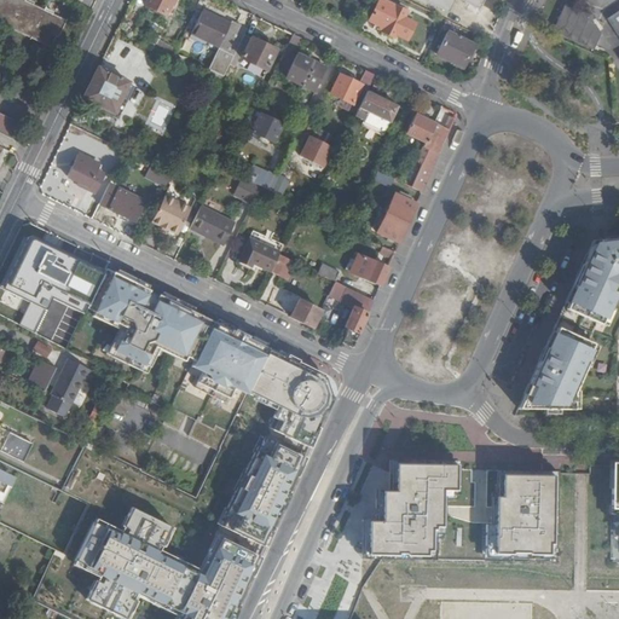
[(0,0),(0,24),(40,45),(47,34),(50,34),(56,18),(46,13),(46,10),(39,6),(36,9),(27,4),(27,1),(23,0),(0,0)]
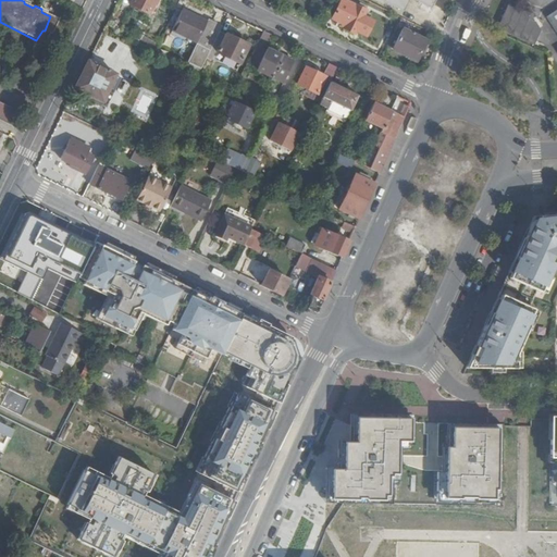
[(162,0),(135,0),(134,4),(151,14),(157,5),(160,7),(162,0)]
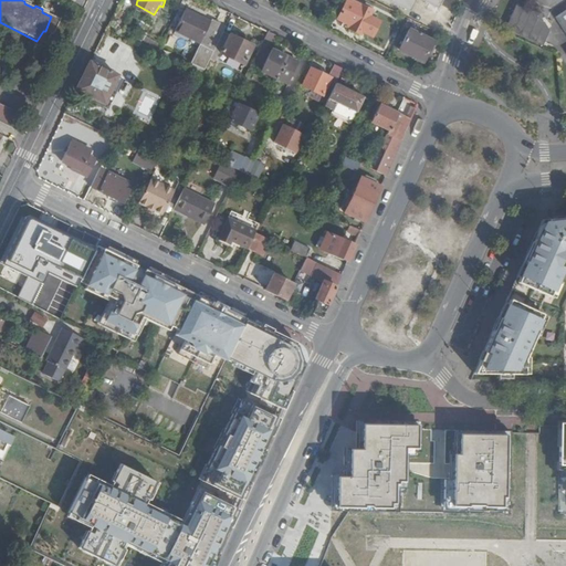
[(360,34),(373,10),(352,0),(346,0),(337,19),(347,24),(346,28),(360,34)]
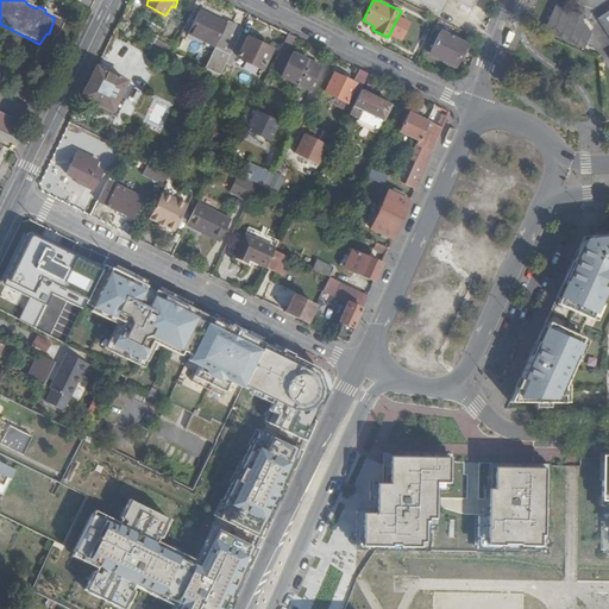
[(416,0),(443,13),(449,0),(456,0),(471,7),(475,0),(416,0)]
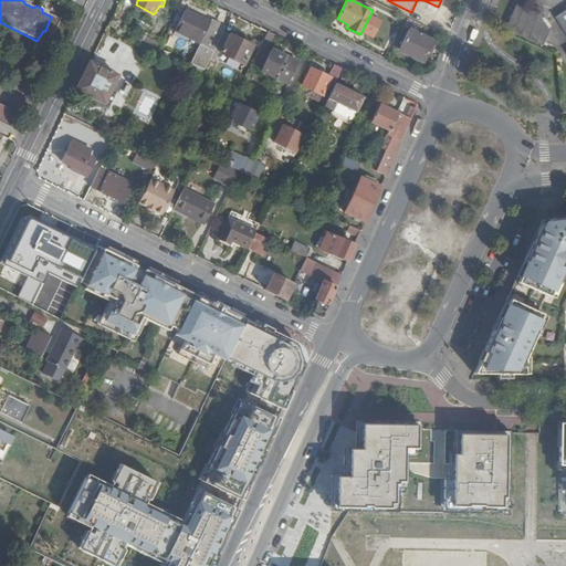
[(543,44),(554,20),(516,4),(506,29),(543,44)]
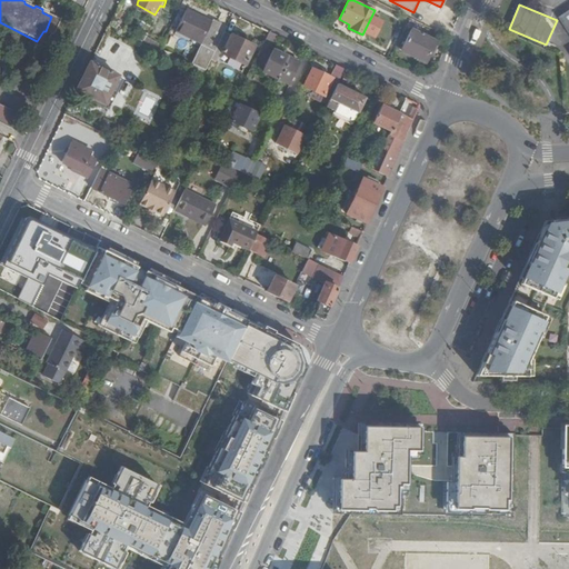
[(568,9),(558,17),(568,33),(568,9)]
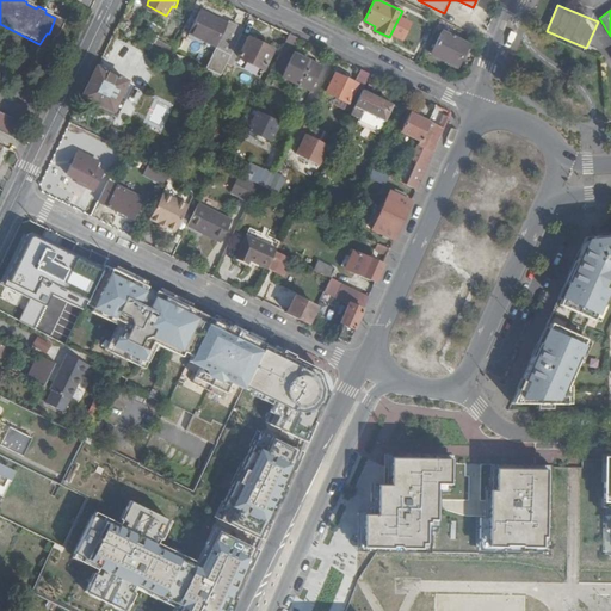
[(241,34),(244,29),(229,20),(227,24),(202,11),(189,34),(215,47),(215,48),(230,56),(230,55),(241,34)]
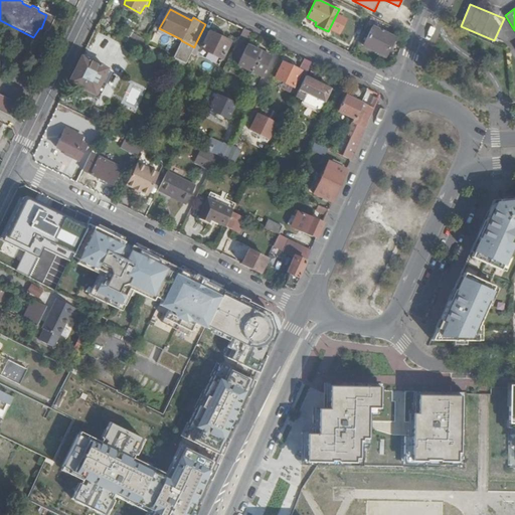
[(383,55),(393,36),(372,26),(363,45),(383,55)]
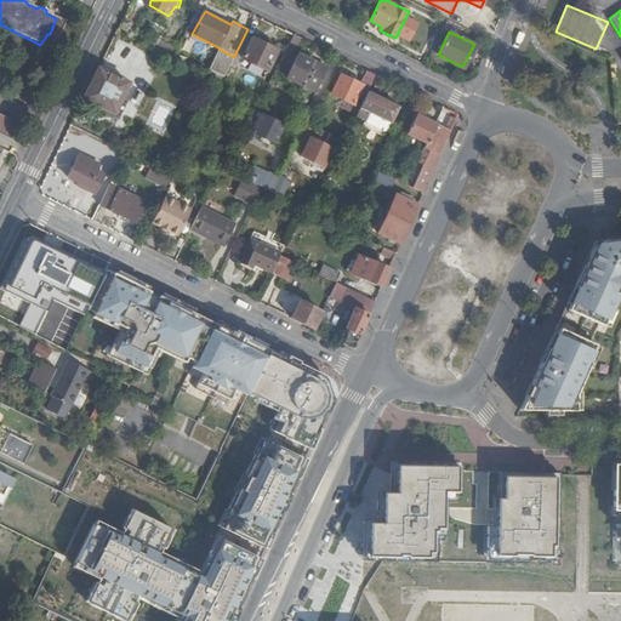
[(278,51),(245,34),(234,56),(267,70),(278,51)]
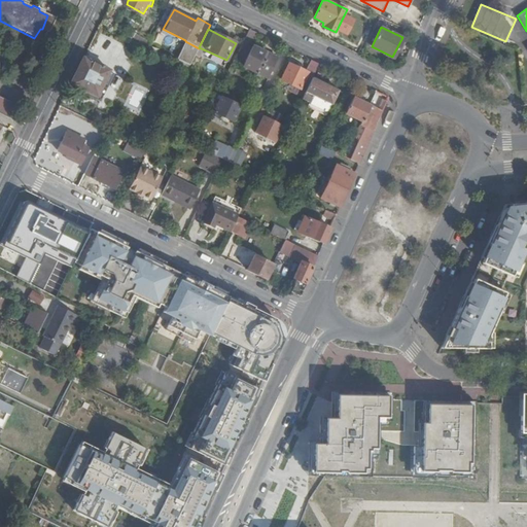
[(256,33),(250,30),(244,43),(249,45),(256,33)]
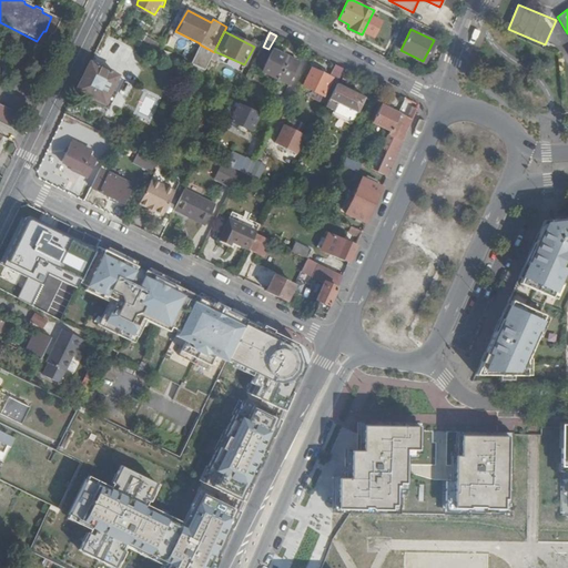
[(290,84),(301,64),(274,51),(263,71),(290,84)]
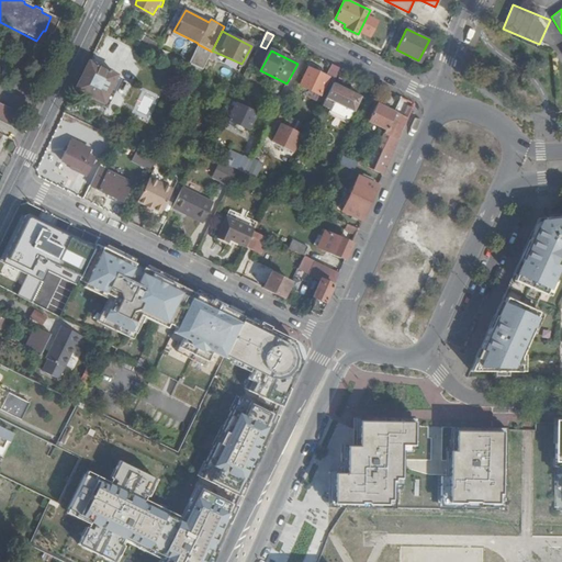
[(121,77),(91,60),(78,88),(104,101),(114,83),(116,86),(121,77)]
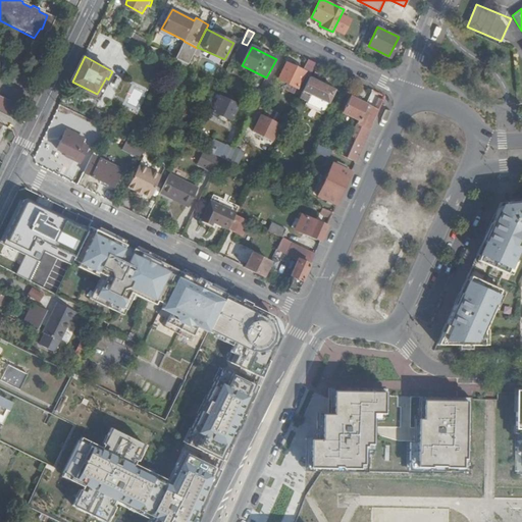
[(317,63),(309,59),(302,71),(286,64),(278,79),(297,89),(298,86),(304,89),(310,76),(317,63)]
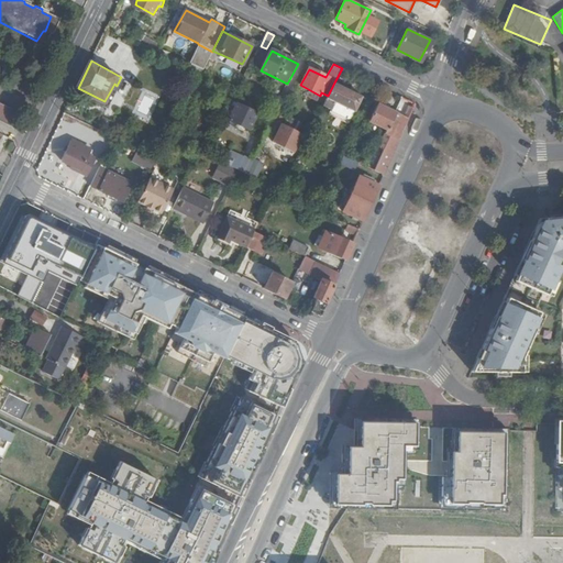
[(334,83),(328,96),(323,105),(333,109),(337,102),(355,111),(362,97),(334,83)]
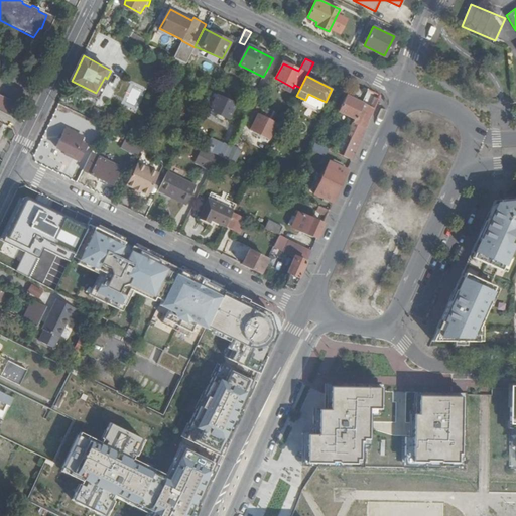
[(0,111),(13,118),(20,104),(0,94),(0,111)]
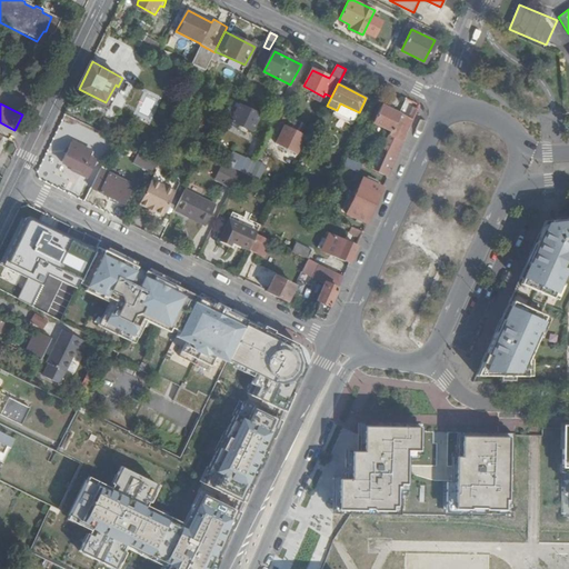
[(359,113),(340,103),(337,110),(336,112),(352,121),(356,120),(359,113)]
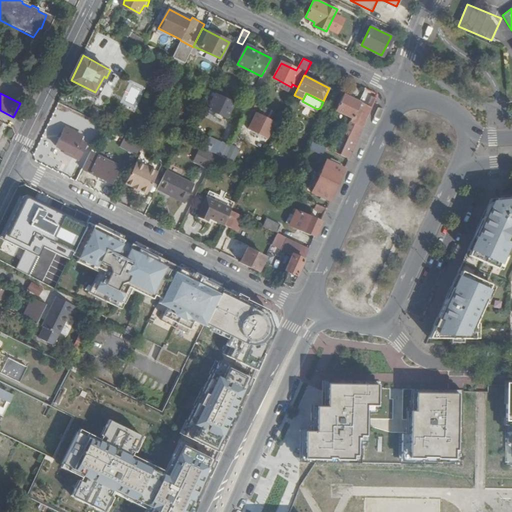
[(235,103),(217,94),(209,110),(227,118),(235,103)]
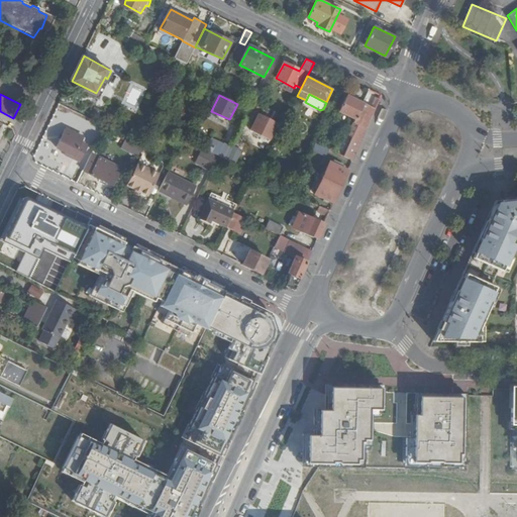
[(357,116),(365,103),(348,95),(340,112),(352,118),(357,116)]
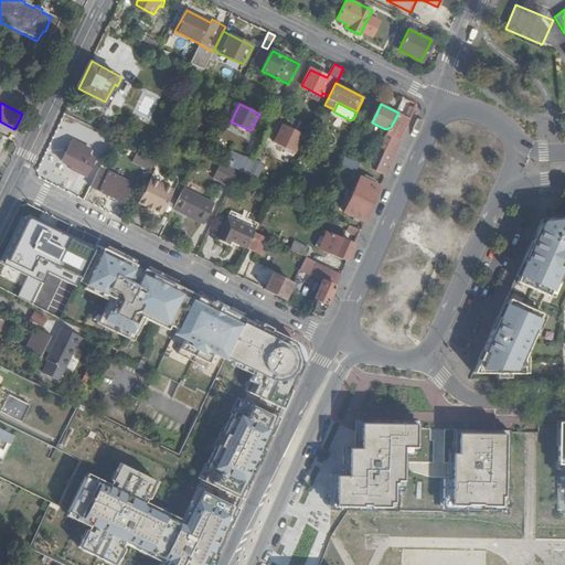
[(287,115),(283,112),(277,123),(281,125),(287,115)]
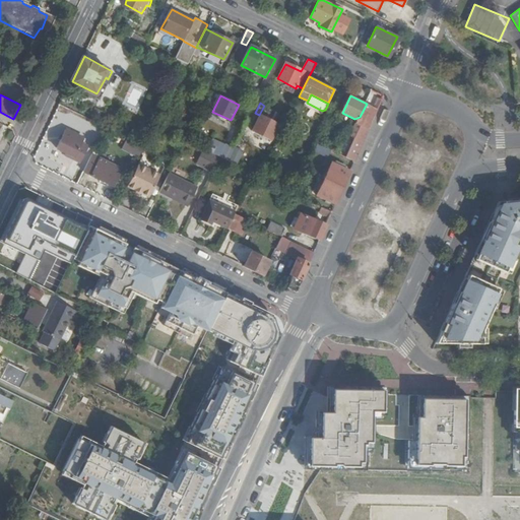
[(379,110),(367,104),(360,117),(352,132),(359,135),(346,157),(355,161),(379,110)]
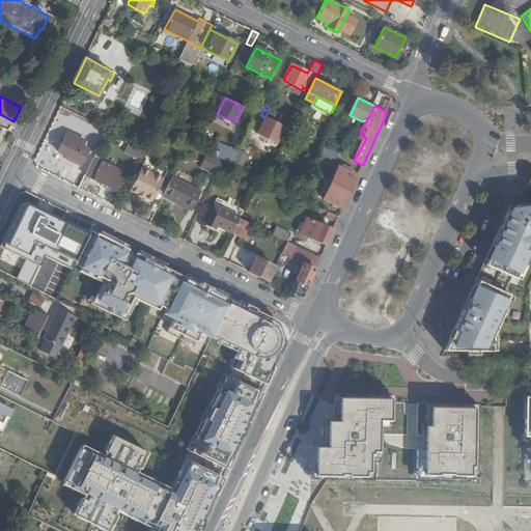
[(284,128),(266,118),(257,135),(277,143),(284,128)]
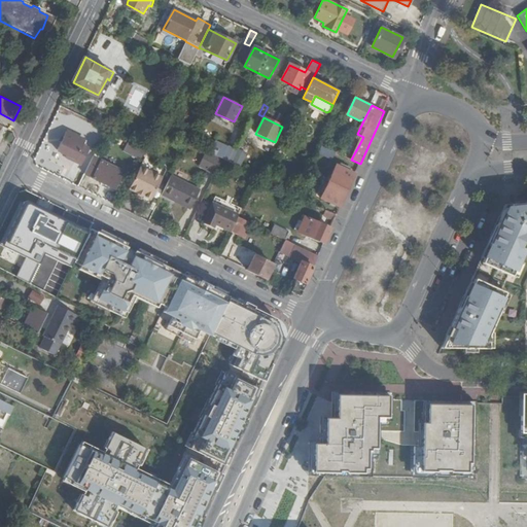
[(86,141),(67,133),(58,150),(67,154),(67,157),(82,165),(91,149),(83,146),(86,141)]
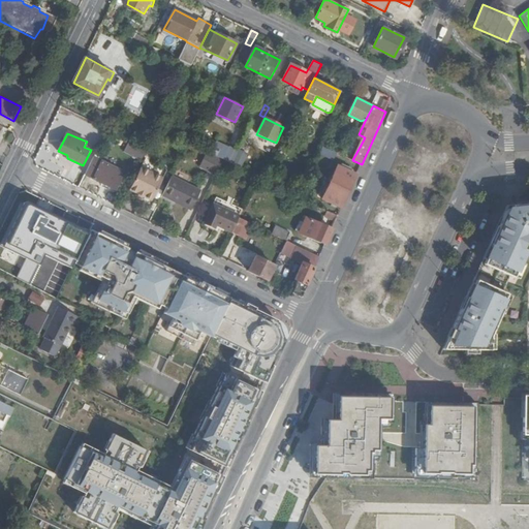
[(129,141),(124,152),(142,161),(148,149),(129,141)]
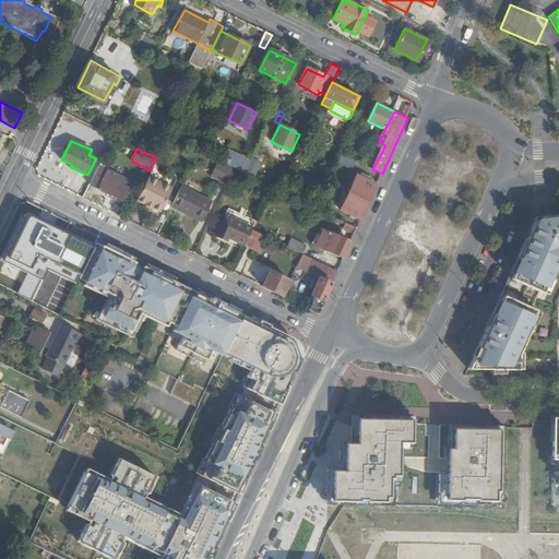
[(237,169),(221,161),(214,173),(223,177),(219,181),(228,186),(237,169)]
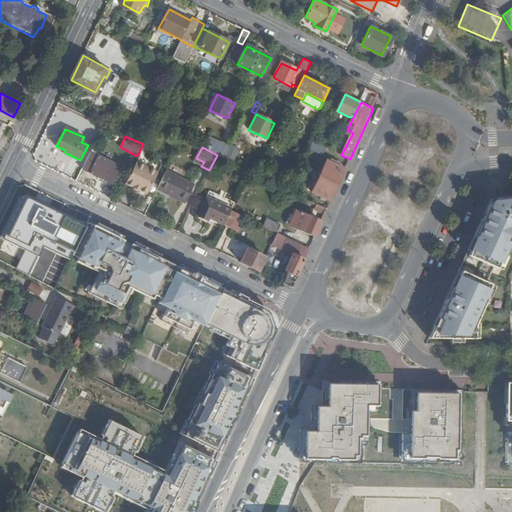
[(121,166),(91,151),(82,168),(112,183),(121,166)]
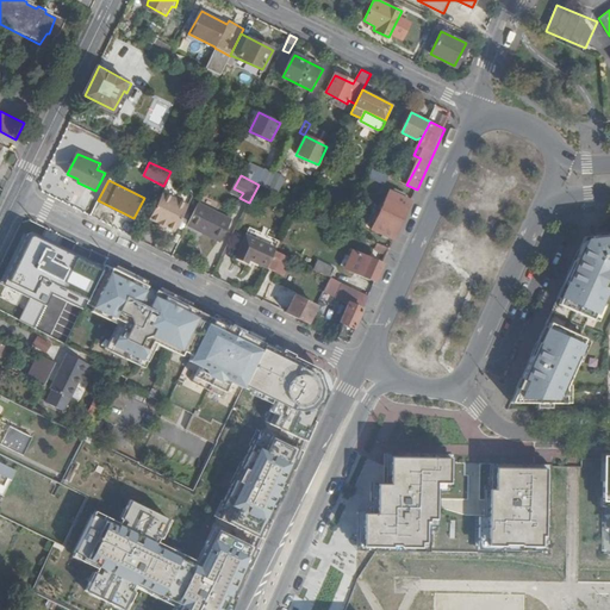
[(243,193),(234,188),(230,193),(240,198),(243,193)]
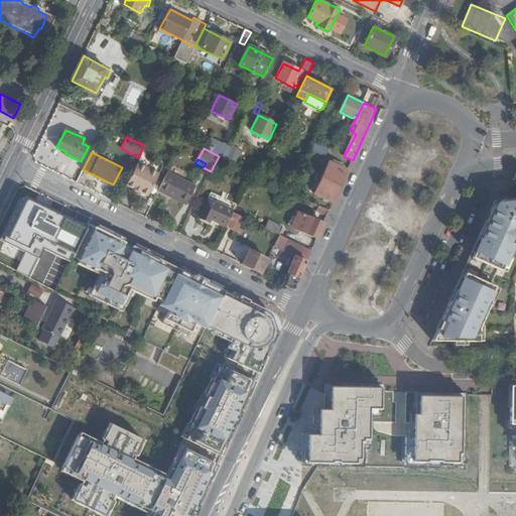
[(159,171),(137,160),(126,184),(148,195),(159,171)]
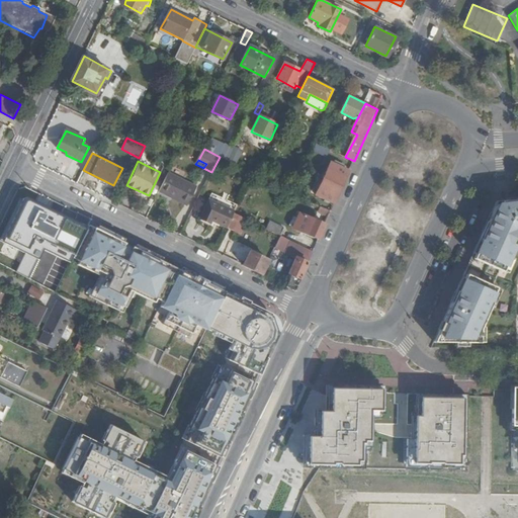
[(332,163),(324,179),(342,187),(349,171),(332,163)]
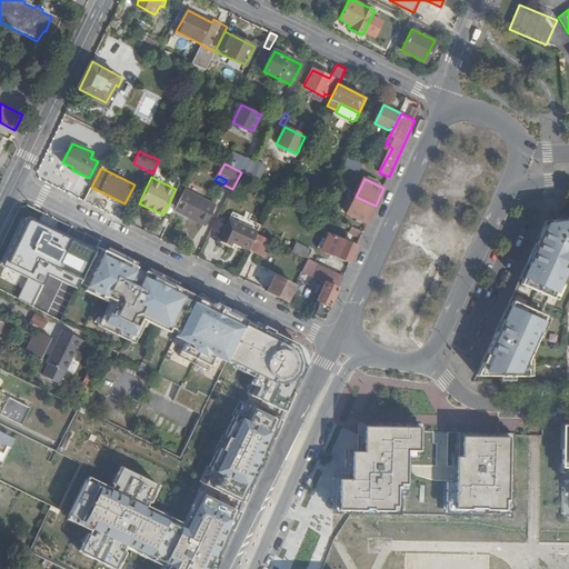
[(217,205),(186,189),(176,210),(207,226),(217,205)]
